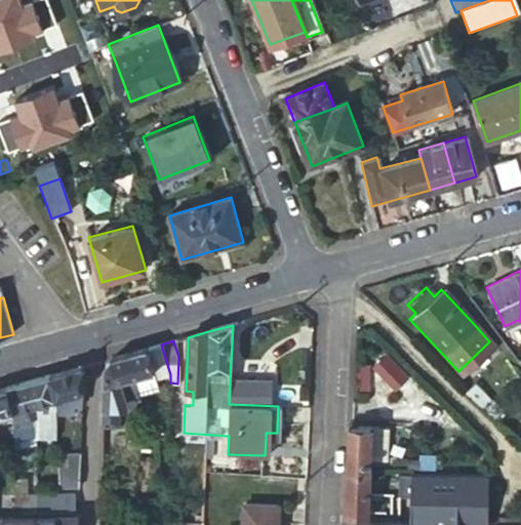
[(161,345),(148,348),(157,377),(170,374),(161,345)]
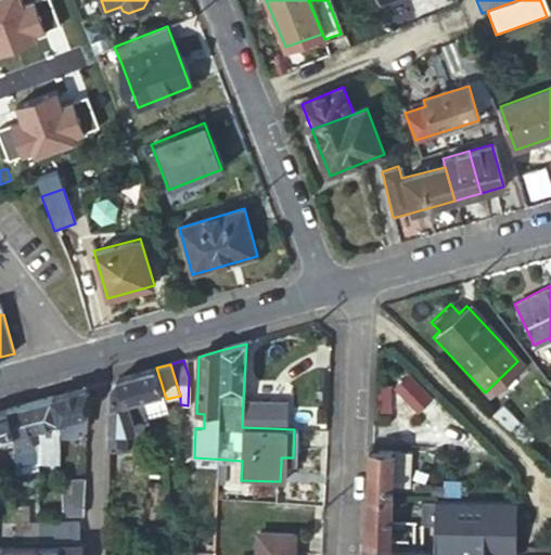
[(111,391),(107,451),(123,452),(124,422),(145,416),(140,398),(159,391),(162,400),(166,399),(156,368),(142,372),(118,378),(111,388),(111,391)]
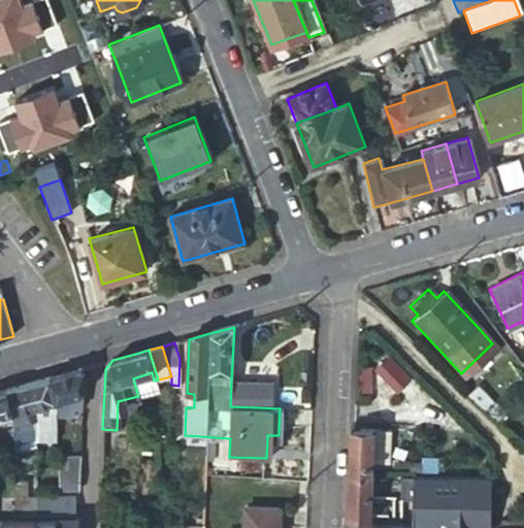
[(388,357),(375,368),(398,391),(411,380),(388,357)]
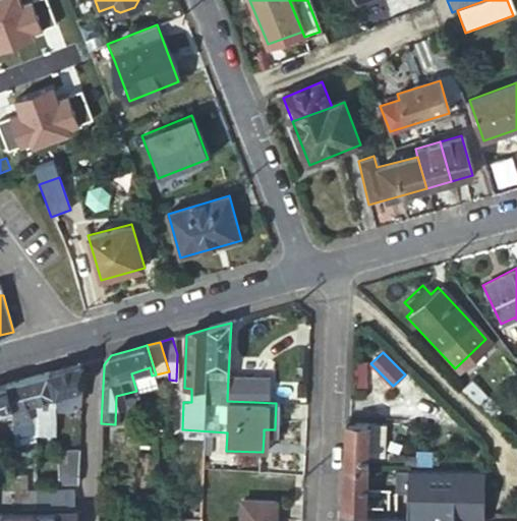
[(68,367),(54,371),(60,397),(60,411),(75,411),(75,402),(82,402),(84,362),(68,367)]
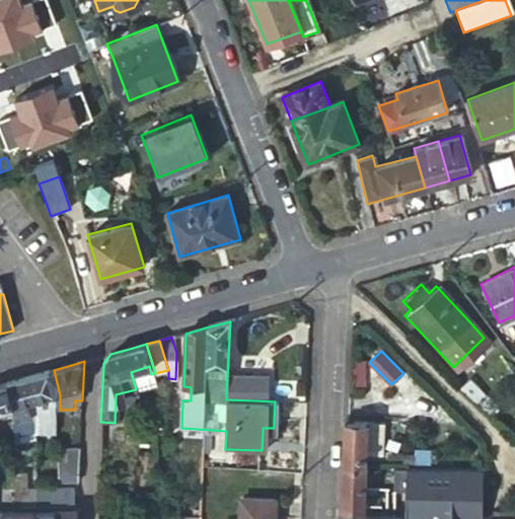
[(131,372),(136,389),(158,383),(155,373),(151,374),(149,366),(131,372)]
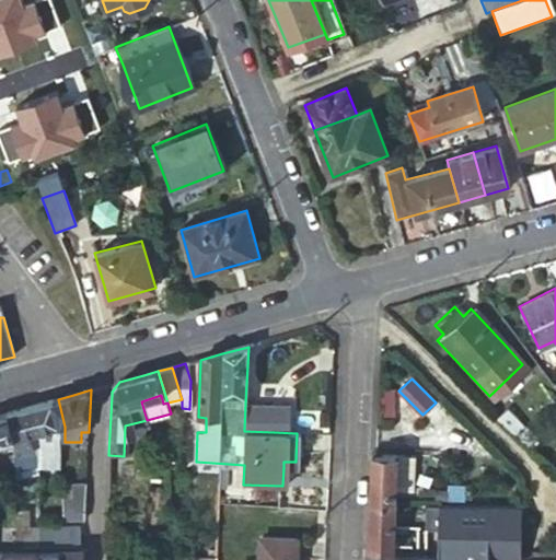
[(45,403),(31,407),(39,432),(37,465),(64,465),(65,442),(65,427),(58,399),(45,403)]
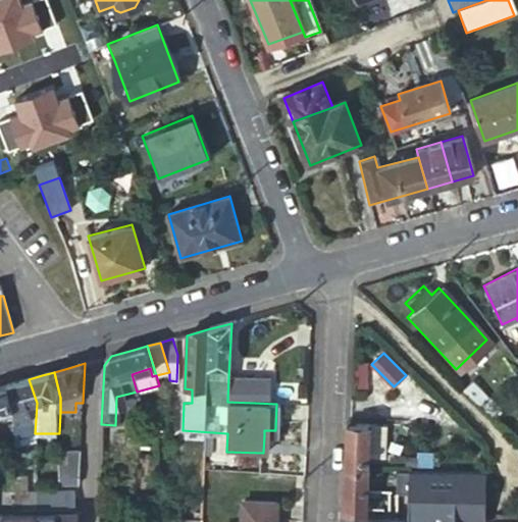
[(365,387),(365,374),(352,374),(352,387),(365,387)]
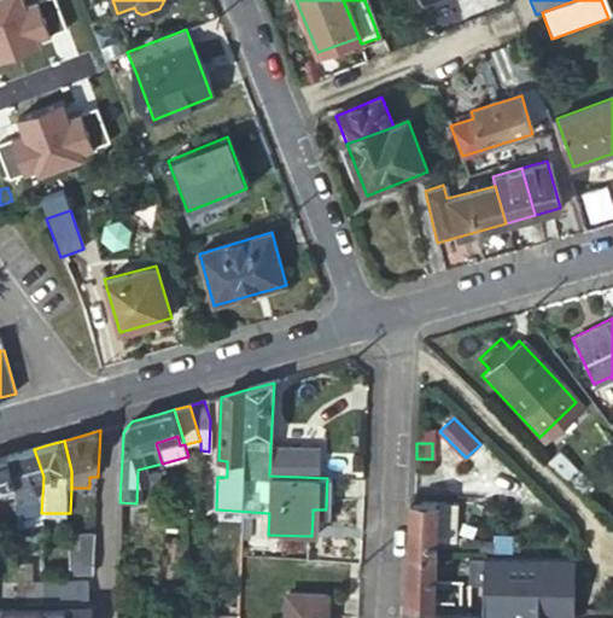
[(303,447),(270,445),(269,476),(302,477),(303,447)]
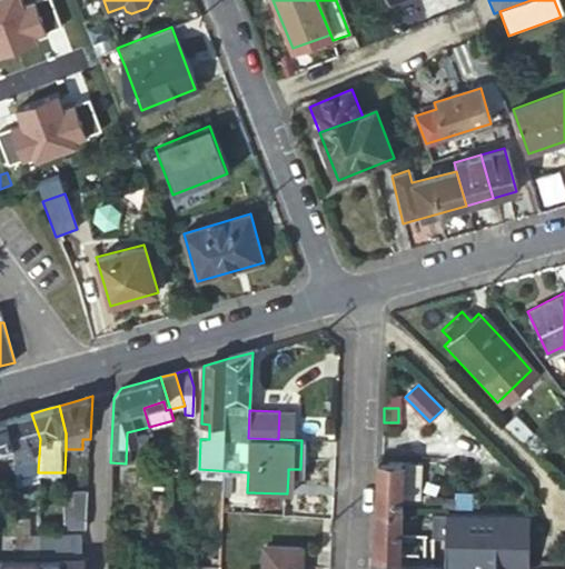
[(17,417),(6,420),(12,448),(13,479),(38,473),(38,472),(40,439),(31,413),(17,417)]
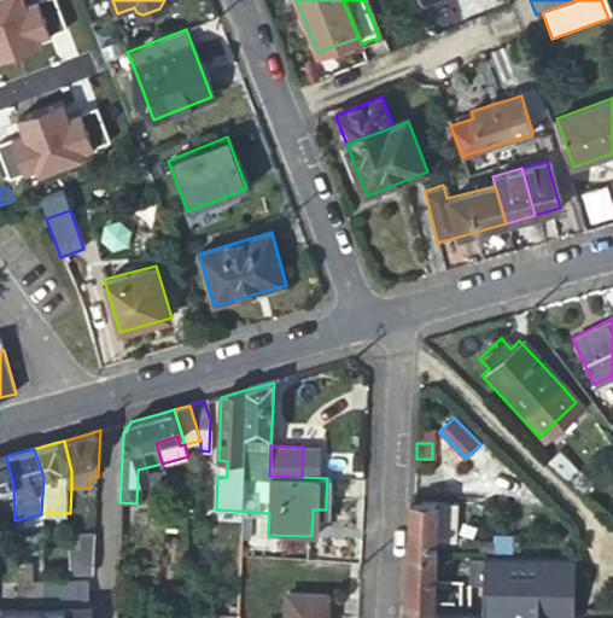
[(558,450),(546,462),(564,481),(576,470),(558,450)]
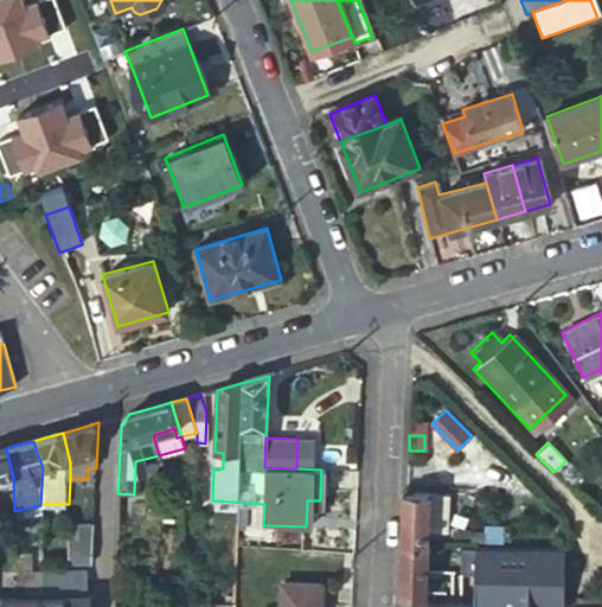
[(0,481),(13,478),(6,448),(0,449),(0,481)]
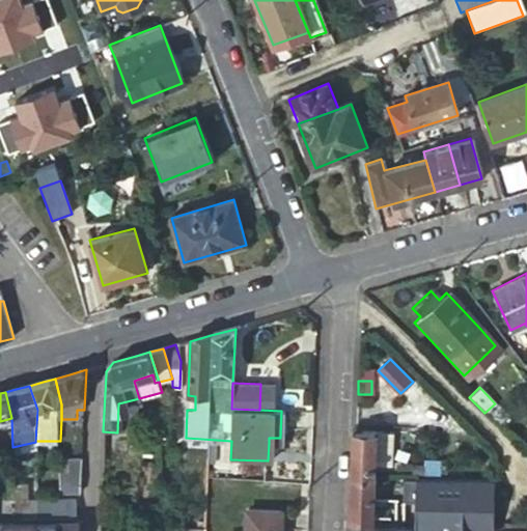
[(188,395),(187,410),(195,410),(195,396),(188,395)]
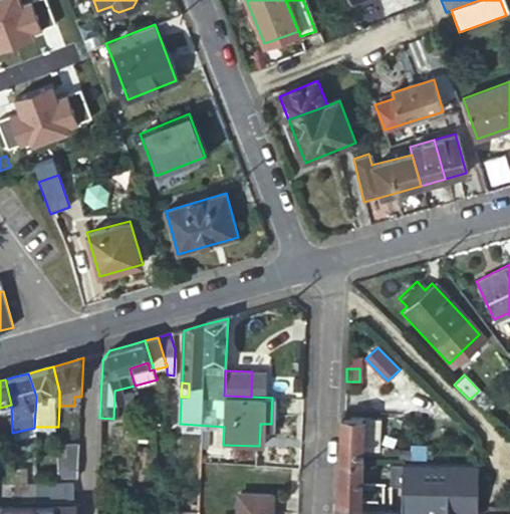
[(339,464),(363,465),(364,454),(379,454),(380,420),(341,419),(339,464)]
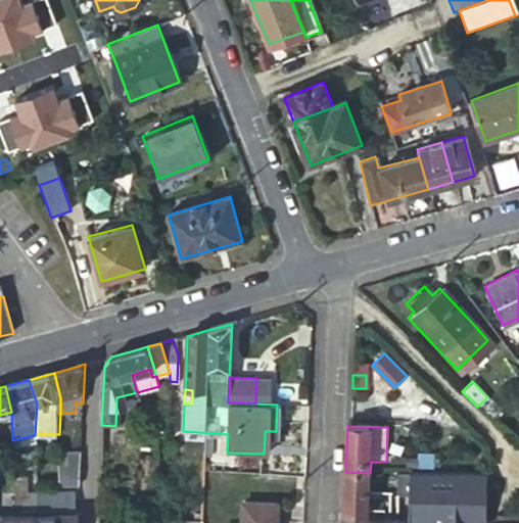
[(35,435),(12,440),(12,448),(35,443),(35,435)]
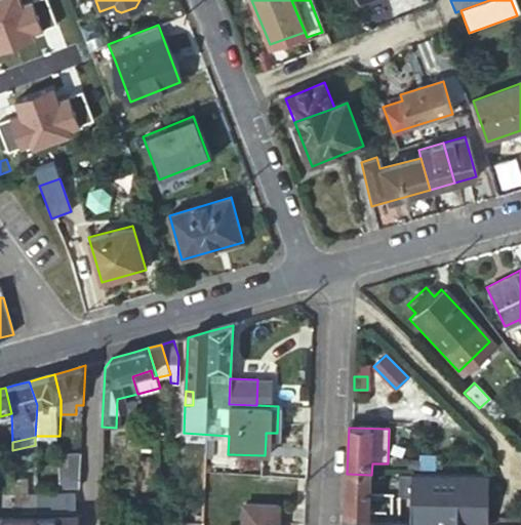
[(82,455),(58,455),(57,466),(56,488),(80,489),(82,455)]
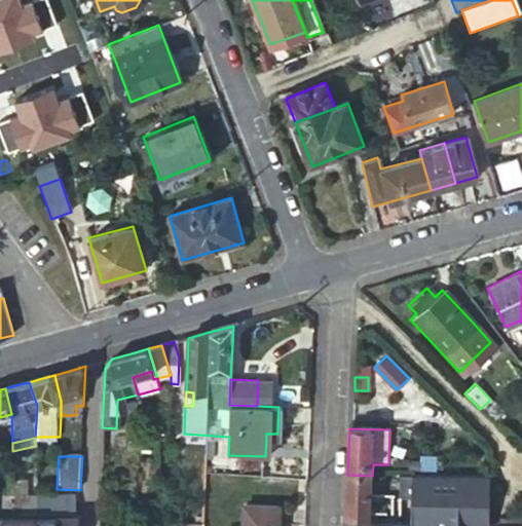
[(372,496),(372,476),(347,475),(347,482),(346,495),(372,496)]
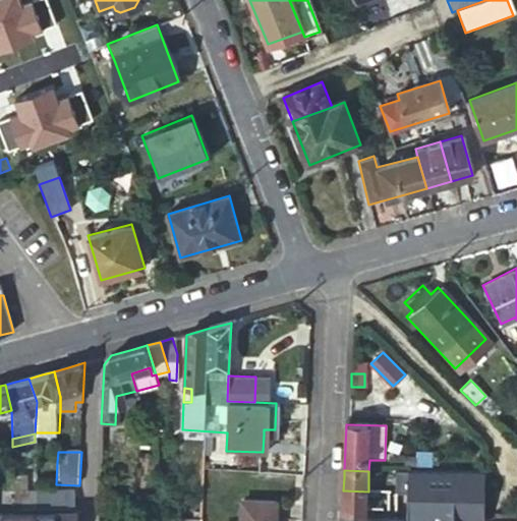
[(481,520),(482,473),(393,471),(393,494),(405,494),(405,520),(415,520),(452,520),(480,520),(481,520)]
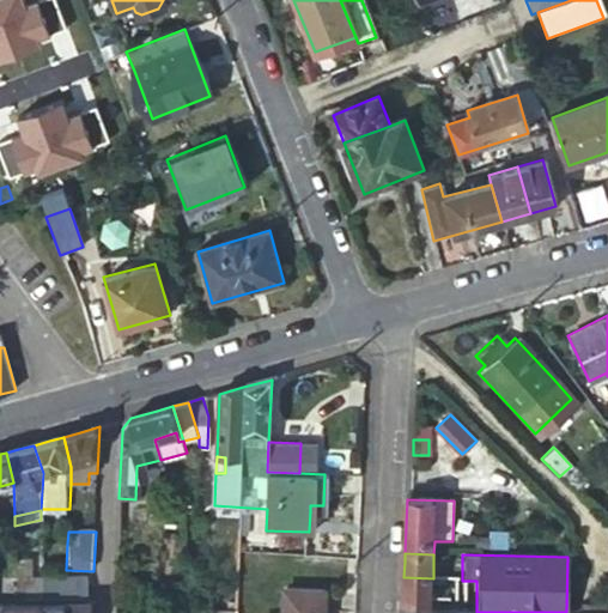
[(43,599),(43,578),(30,580),(29,559),(16,559),(18,599),(43,599)]
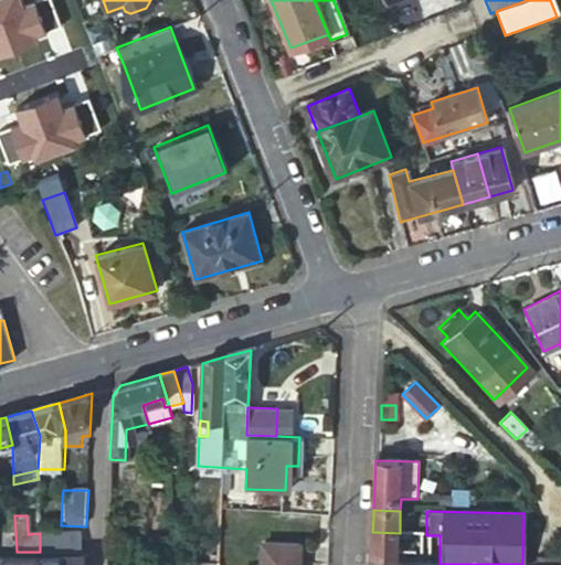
[(398,556),(400,533),(372,532),(371,556),(398,556)]
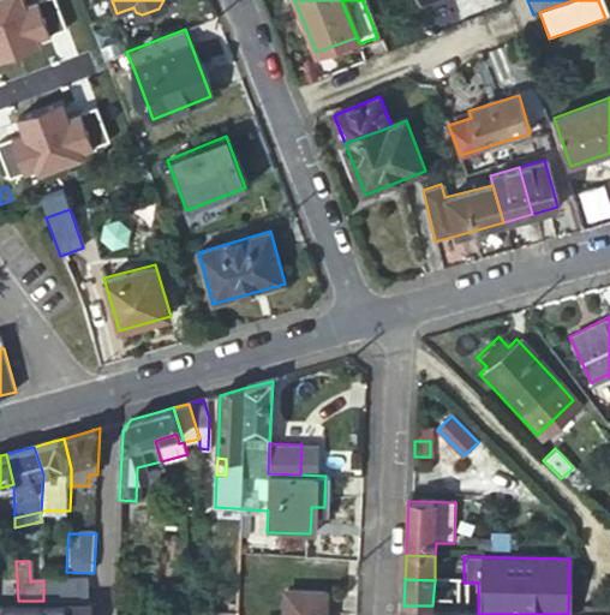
[(43,601),(65,601),(65,581),(43,580),(43,601)]
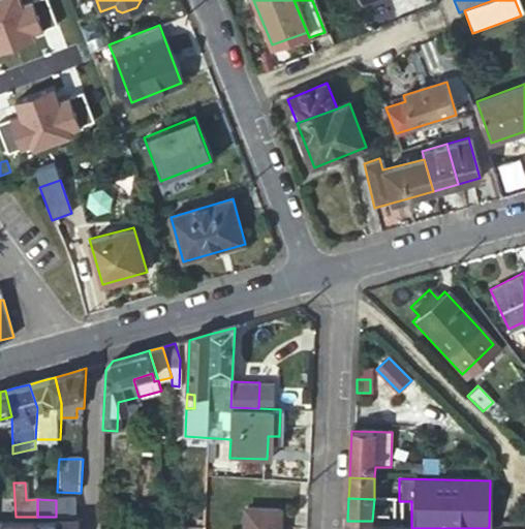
[(56,517),(76,518),(78,500),(75,500),(56,500),(56,517)]
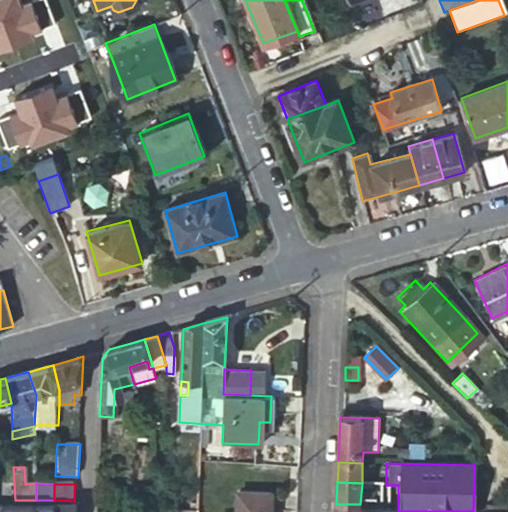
[(269,511),(271,493),(238,491),(237,511),(269,511)]
